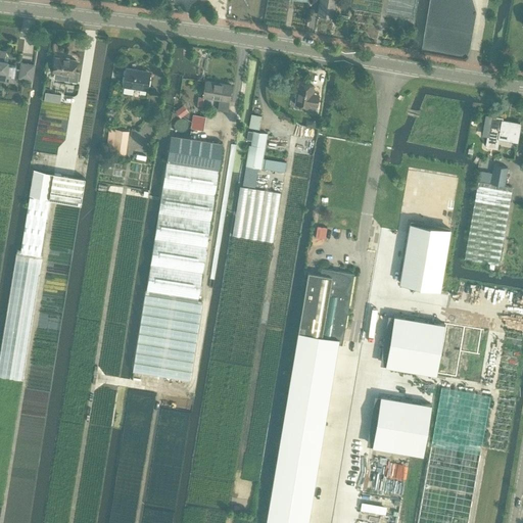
[(319,0),(317,13),(333,16),(335,0),(319,0)]
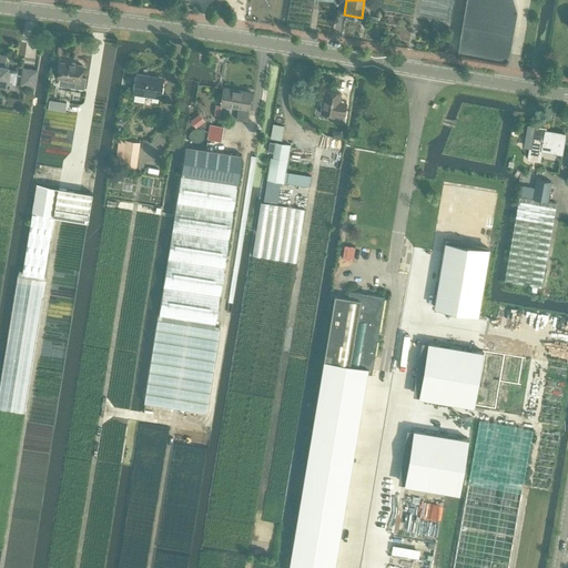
[(0,53),(0,84),(13,87),(17,70),(7,69),(8,62),(4,61),(6,54),(0,53)]
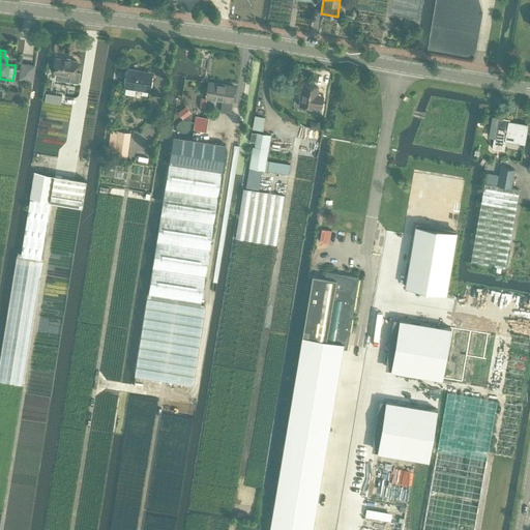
[(53,72),(69,75),(68,81),(78,83),(80,71),(75,71),(77,60),(56,57),(53,72)]
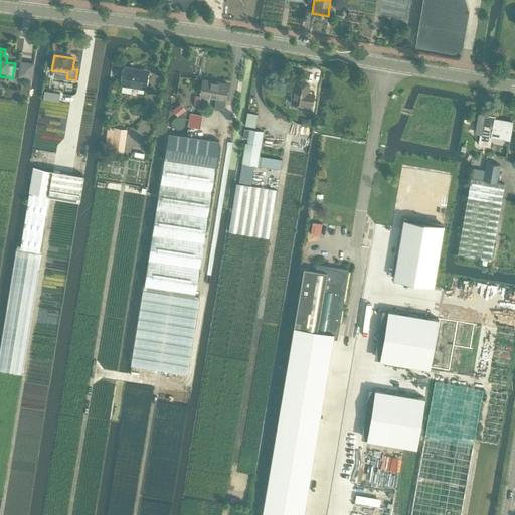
[(31,77),(33,62),(20,60),(18,75),(31,77)]
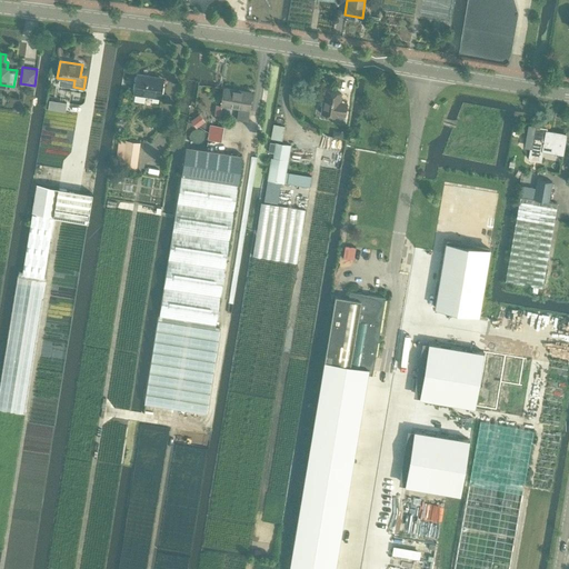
[(162,79),(148,77),(148,75),(136,73),(133,92),(159,97),(162,79)]
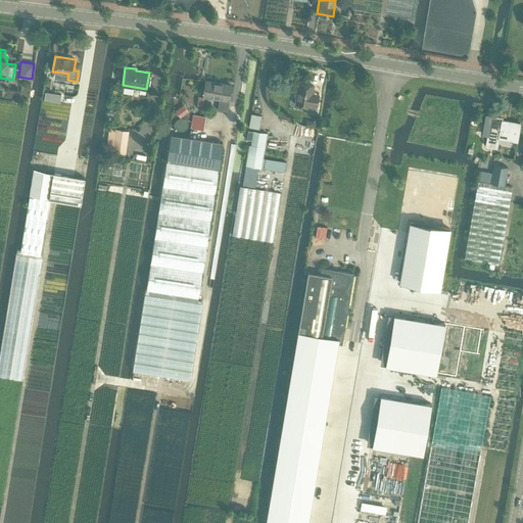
[(205,80),(202,96),(219,99),(217,109),(226,110),(231,85),(205,80)]
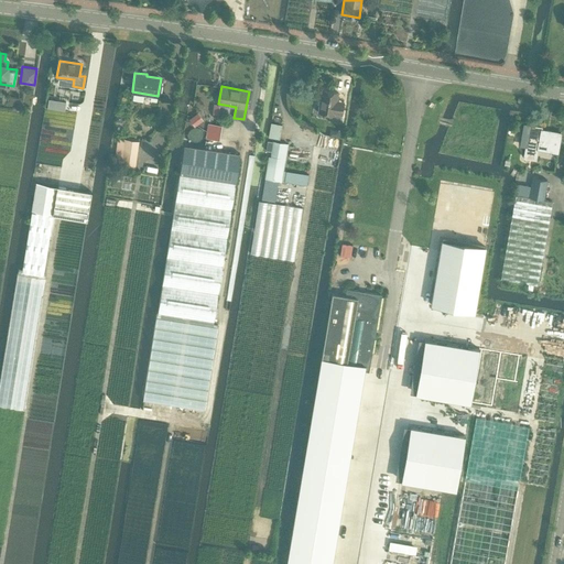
[(317,111),(329,114),(328,120),(339,122),(343,101),(342,101),(340,107),(335,106),(337,93),(322,89),(317,111)]
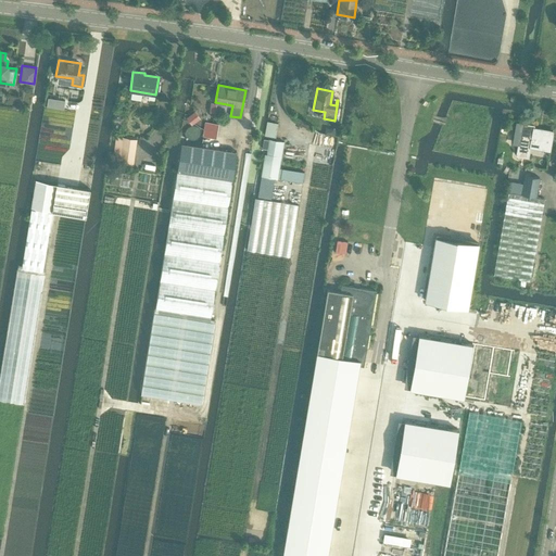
[(65,101),(48,98),(47,106),(64,109),(65,101)]
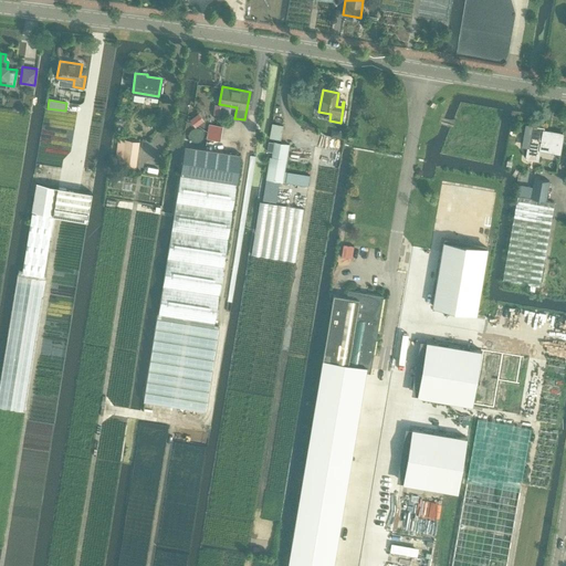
[(190,119),(195,127),(203,122),(198,114),(190,119)]
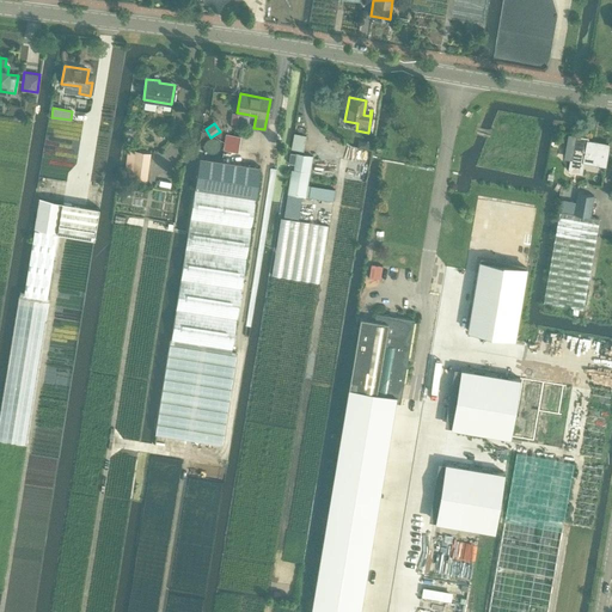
[(226,134),(225,141),(239,145),(240,136),(226,134)]
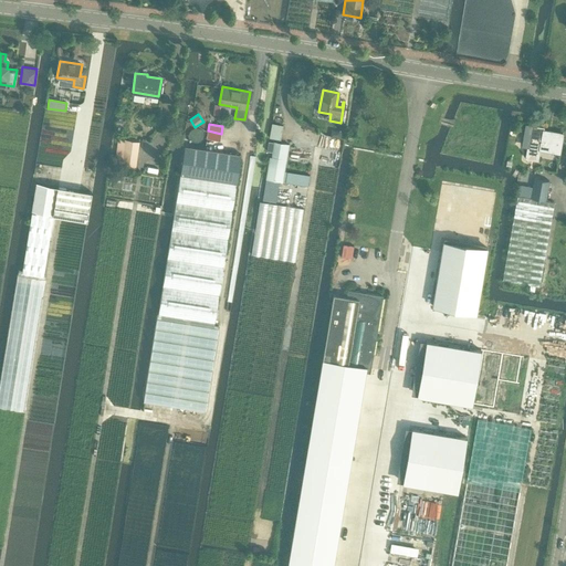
[(526,124),(523,146),(527,146),(525,157),(537,159),(540,148),(558,152),(562,133),(543,129),(544,126),(531,124),(526,124)]
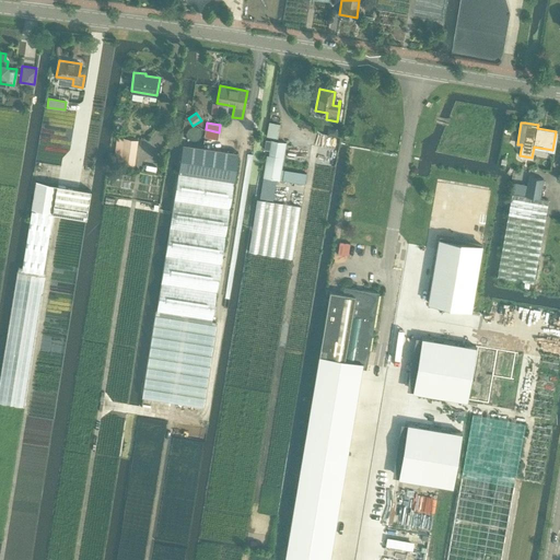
[(135,166),(138,140),(118,138),(114,163),(135,166)]
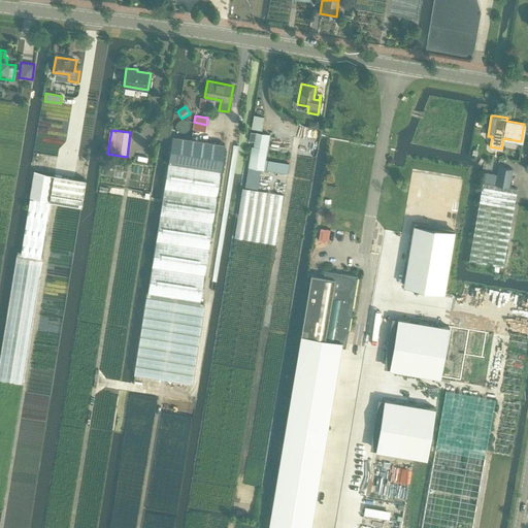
[(269,135),(256,132),(253,146),(252,146),(244,187),(257,189),(260,169),(287,173),(289,163),(265,160),(269,135)]
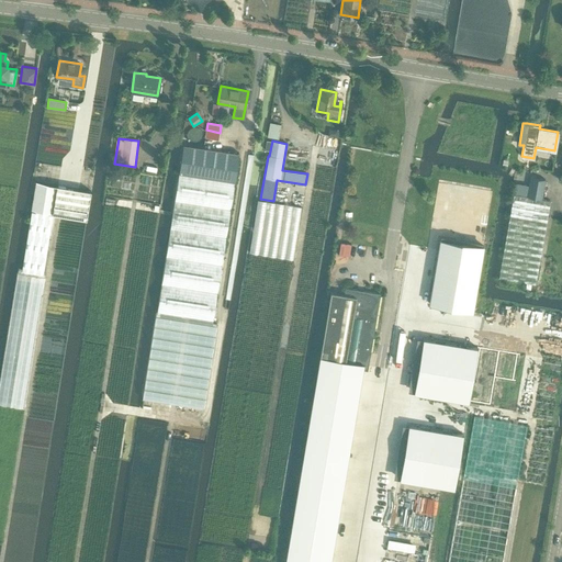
[(238,153),(183,144),(178,172),(234,181),(238,153)]
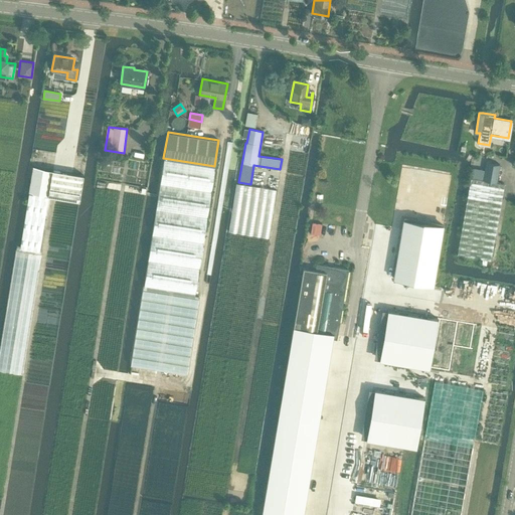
[(214,166),(163,158),(152,234),(144,286),(195,293),(214,166)]
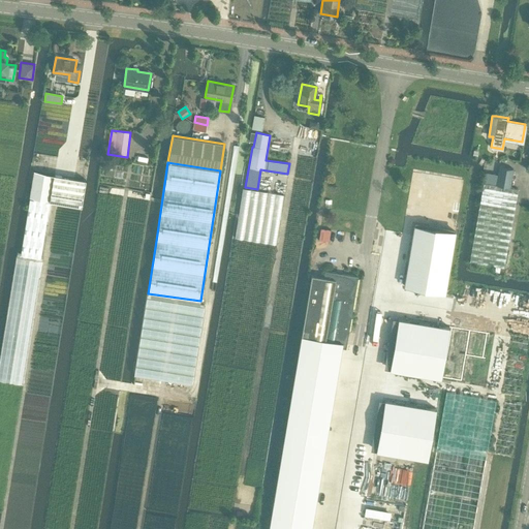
[(486,173),(484,183),(509,187),(514,168),(499,166),(497,175),(486,173)]
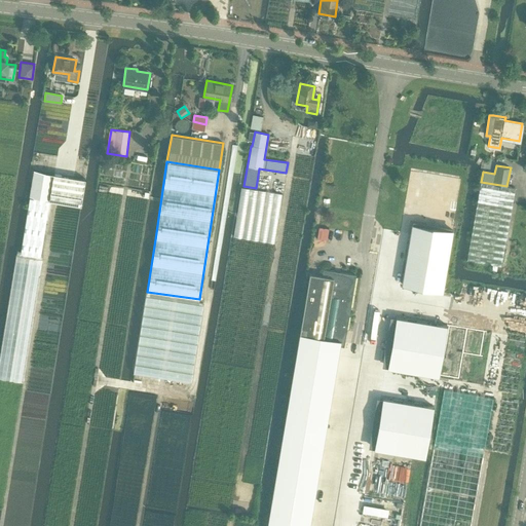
[(85,179),(34,171),(30,197),(49,200),(81,205),(85,179)]
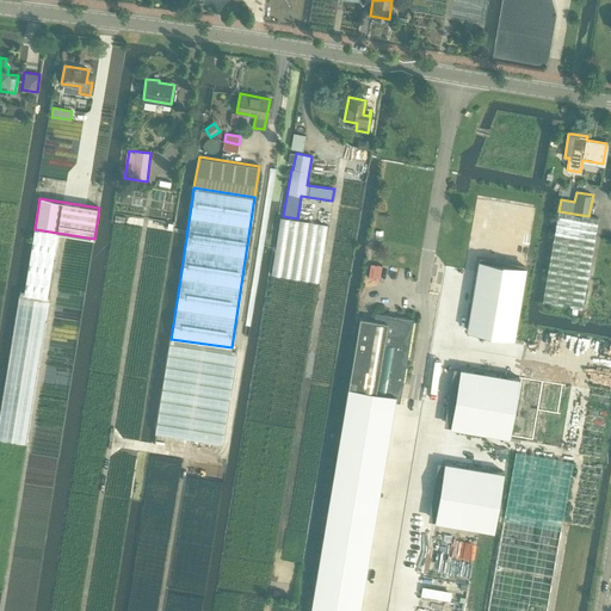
[(559,211),(543,301),(584,308),(598,217),(588,216),(559,211)]
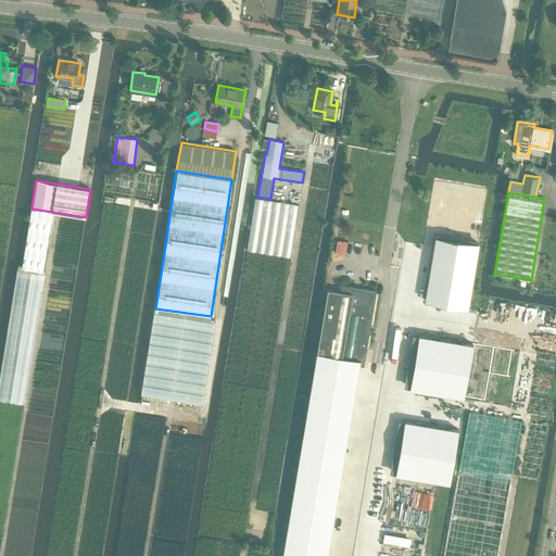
[(255,198),(248,250),(290,257),(299,205),(255,198)]
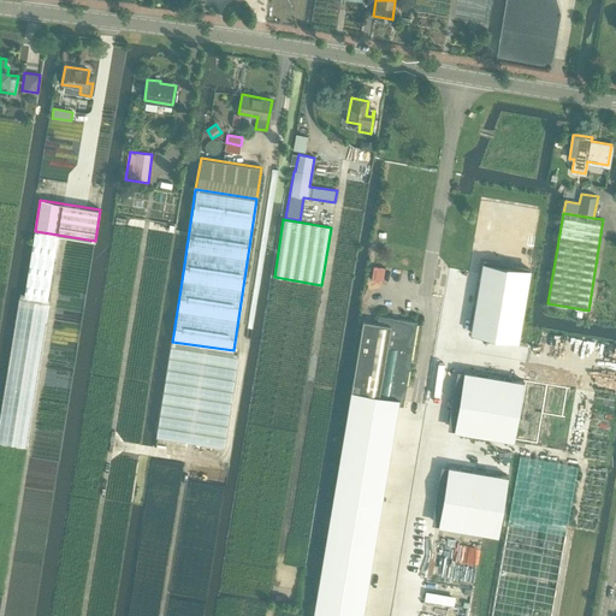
[(58,235),(35,231),(24,296),(19,295),(0,418),(0,442),(25,446),(49,300),(47,300),(58,235)]
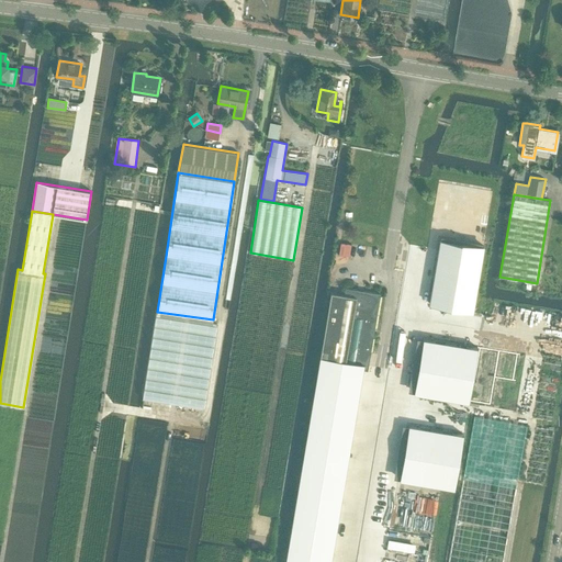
[(440,238),(429,303),(472,311),(483,246),(440,238)]
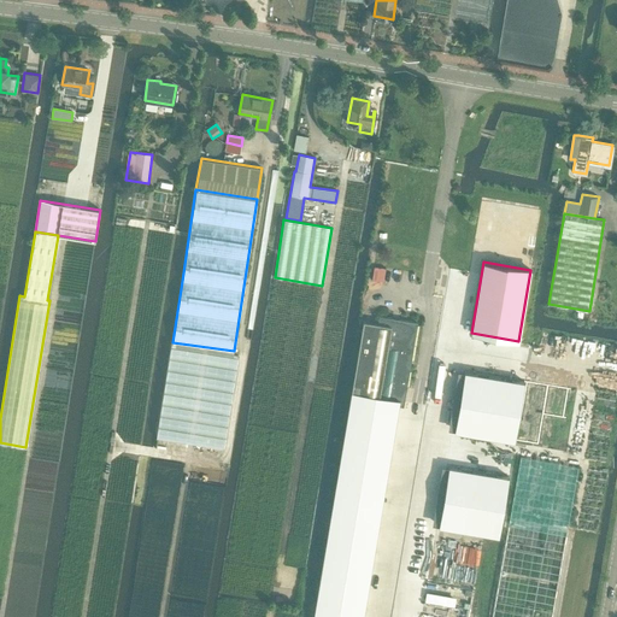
[(364,321),(327,544),(313,616),(363,616),(374,552),(400,387),(406,387),(417,322),(380,316),(378,323),(364,321)]
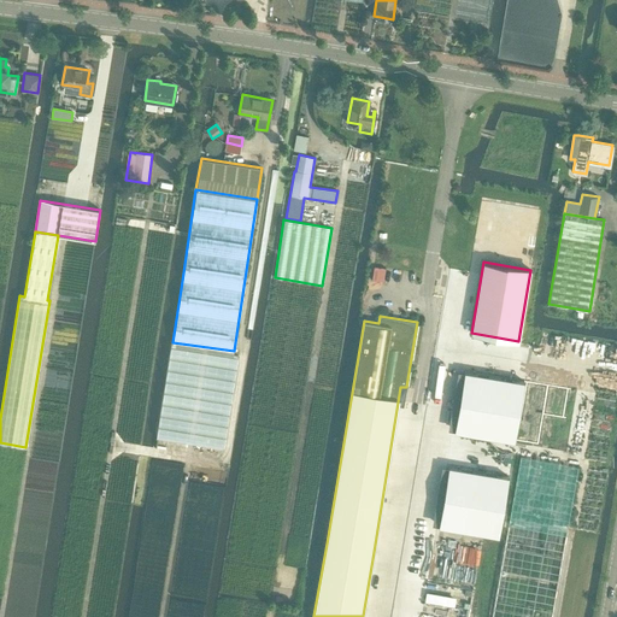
[(224,448),(239,357),(171,346),(157,438),(224,448)]
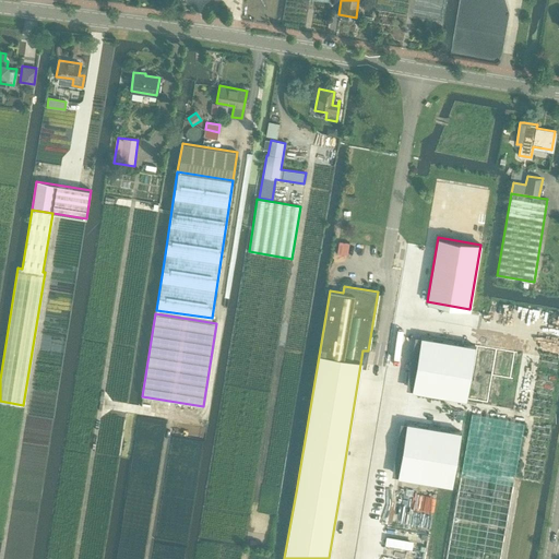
[(412,390),(412,391),(466,400),(475,346),(421,336),(421,337),(412,390)]
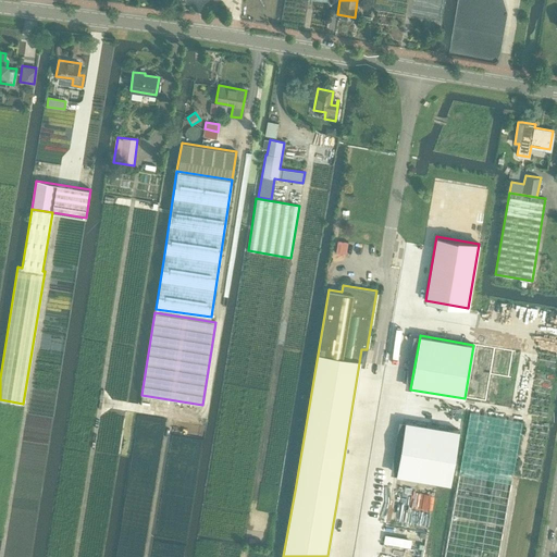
[(473,345),(465,398),(485,401),(491,375),(507,378),(511,351),(473,345)]
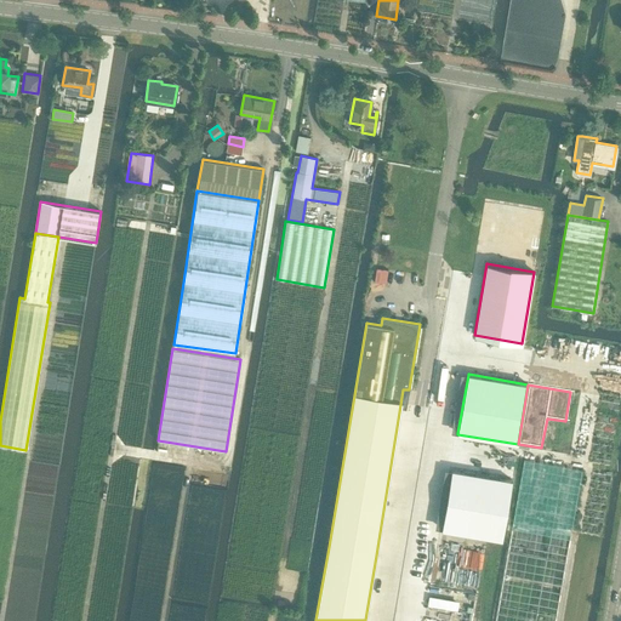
[(442,529),(442,530),(501,540),(512,479),(451,469),(442,529)]
